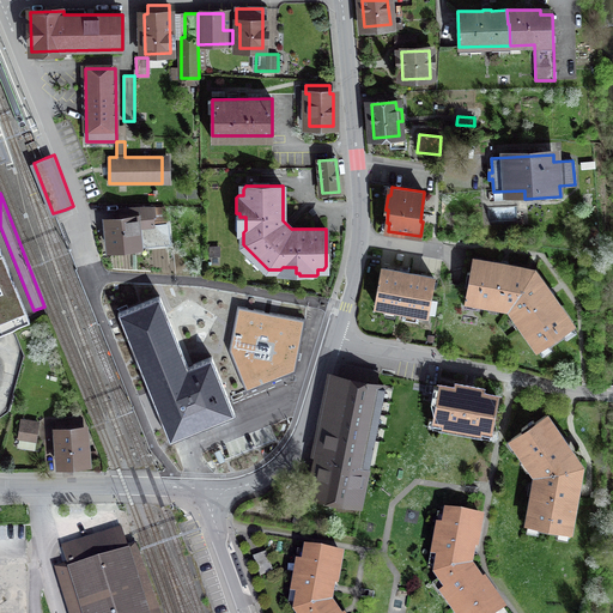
[(123,220),(110,222),(113,247),(135,244),(134,226),(138,225),(139,228),(155,226),(153,217),(165,216),(165,207),(141,207),(122,210),(123,220)]
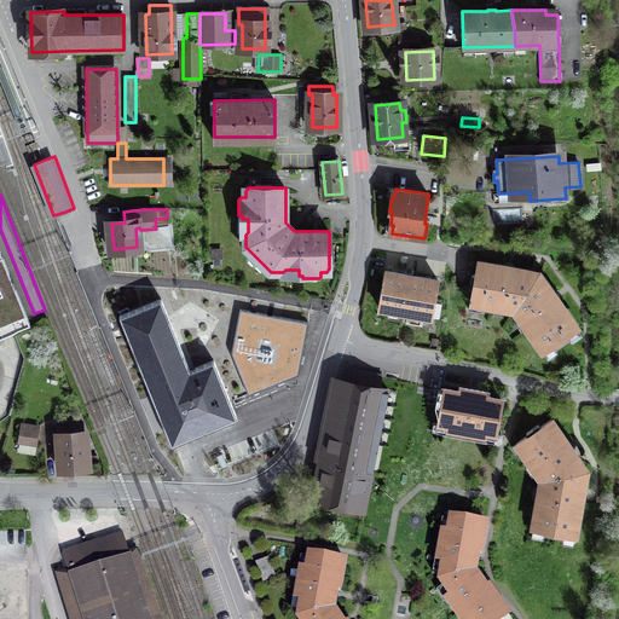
[(0,334),(7,331),(30,323),(0,248),(0,334)]
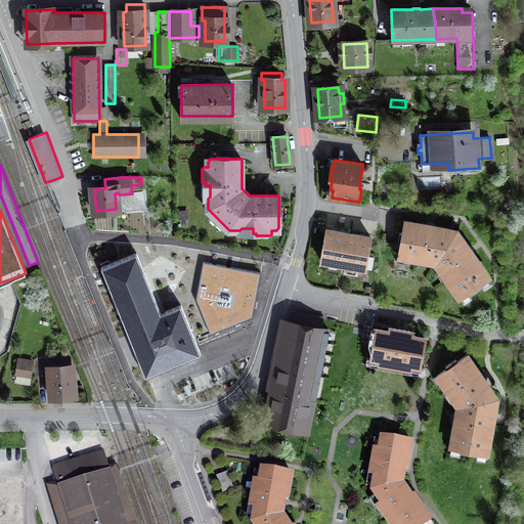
[(427,261),(435,263),(454,233),(442,230),(443,227),(405,221),(403,232),(400,232),(398,244),(401,244),(399,254),(408,256),(407,258),(419,260),(419,258),(427,260),(427,261)]
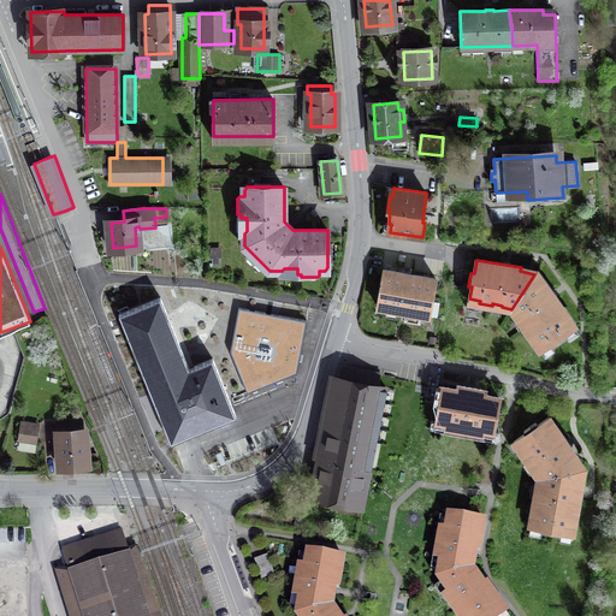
[(402,273),(384,270),(378,307),(407,312),(404,321),(420,324),(421,314),(430,315),(436,279),(410,274),(410,273),(403,272),(402,273)]
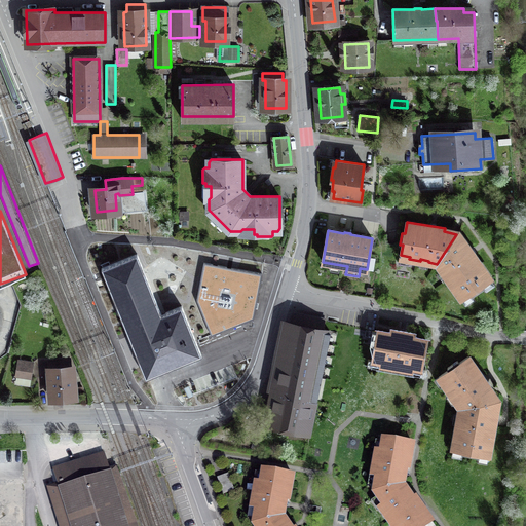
[(463,243),(456,234),(437,264),(442,271),(444,270),(449,277),(447,278),(461,299),(470,293),(472,296),(485,287),(483,284),(491,278),(466,241),(463,243)]
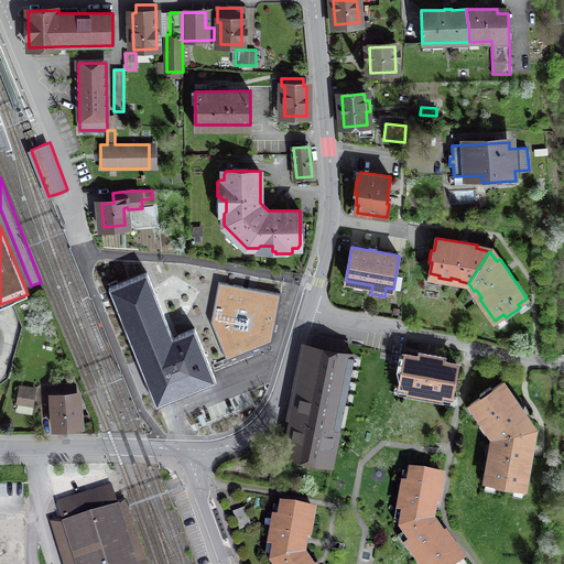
[(147,272),(108,288),(156,405),(195,389),(216,381),(195,328),(173,337),(147,272)]
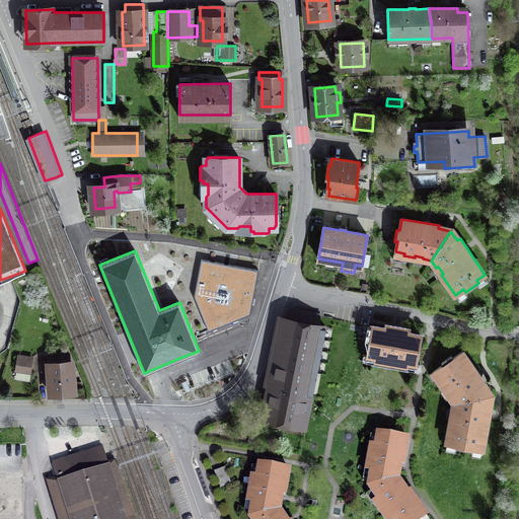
[(258,270),(201,258),(194,296),(208,331),(239,318),(250,314),(258,270)]
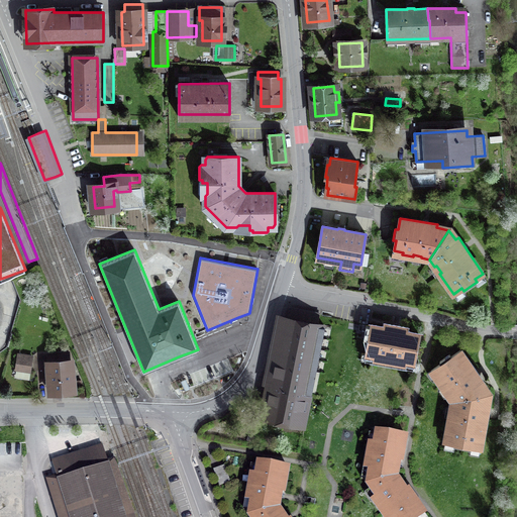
[(288,319),(317,325),(319,314),(290,308),(288,319)]
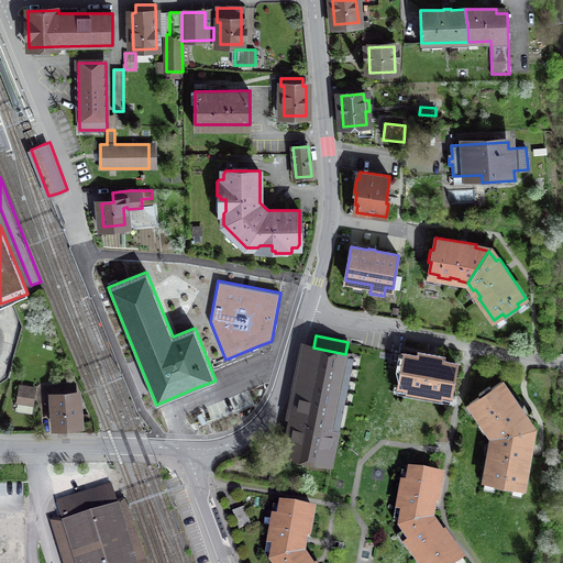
[(310,359),(349,366),(351,355),(345,354),(313,348),(312,346),(310,359)]
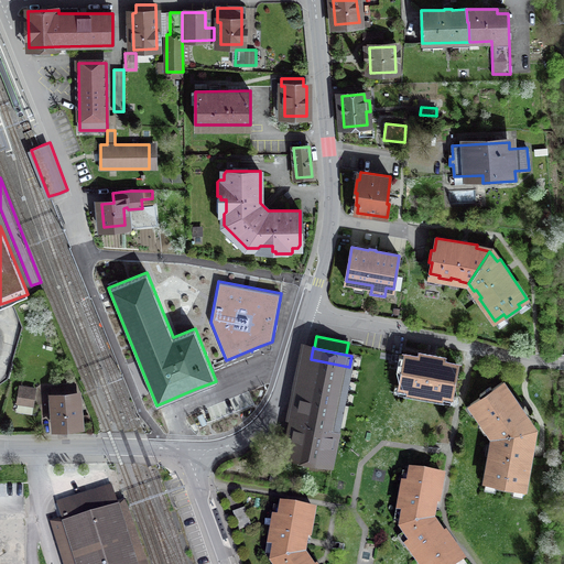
[(419,357),(404,355),(399,384),(409,387),(409,390),(442,397),(443,392),(452,394),(457,365),(443,361),(444,358),(420,354),(419,357)]
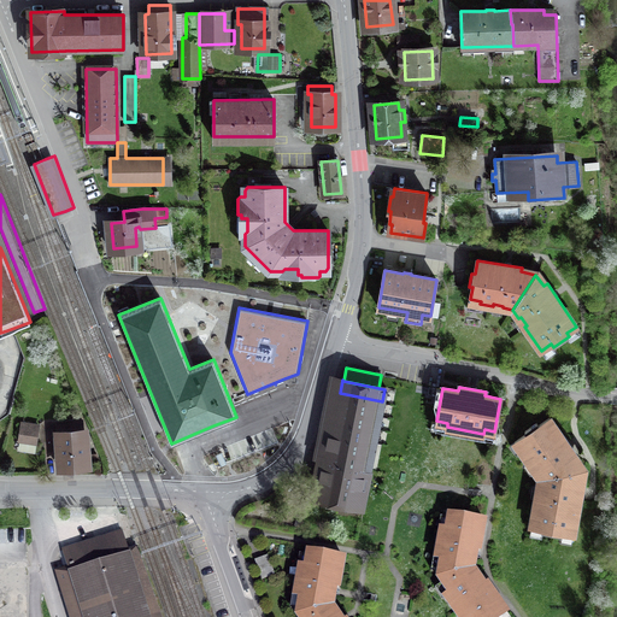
[(336,406),(380,415),(382,401),(340,393),(336,406)]
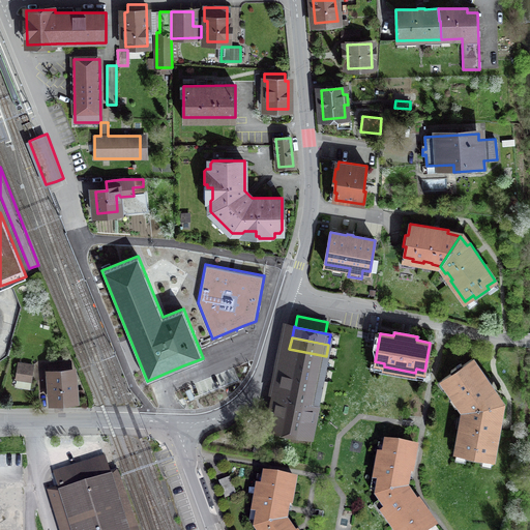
[(326,356),(289,349),(287,360),(323,367),(326,356)]
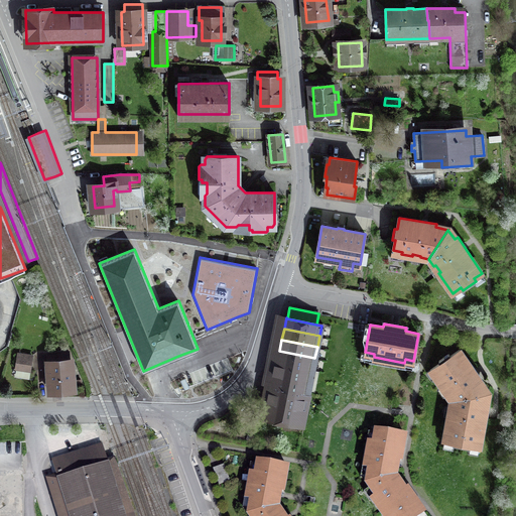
[(452,399),(486,392),(479,381),(481,379),(475,370),(461,349),(433,368),(437,375),(435,377),(441,386),(444,385),(449,392),(446,393),(452,399)]
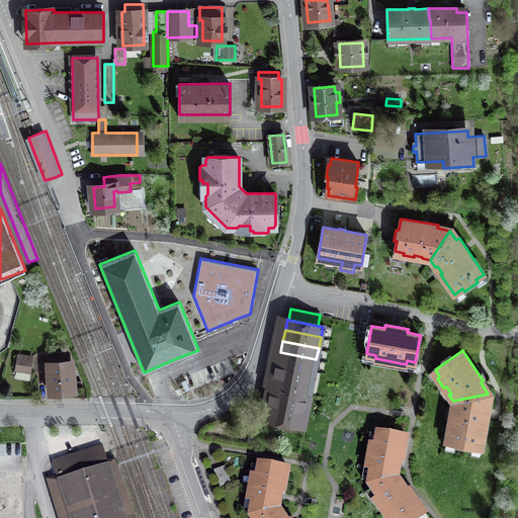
[(278,363),(314,370),(316,359),(280,352),(278,363)]
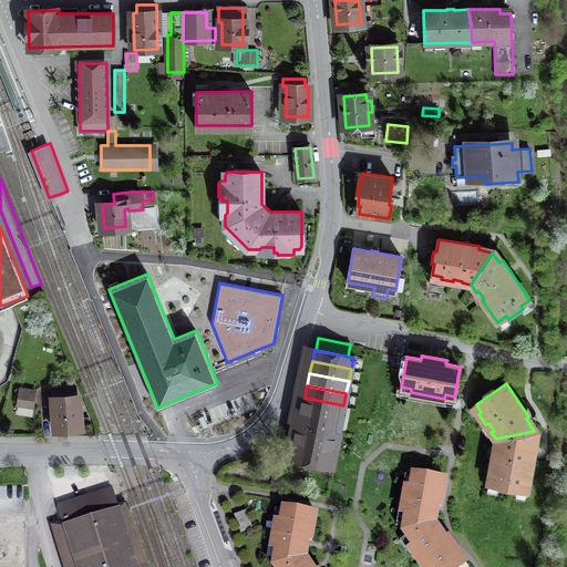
[(53,389),(57,429),(79,428),(76,387),(53,389)]
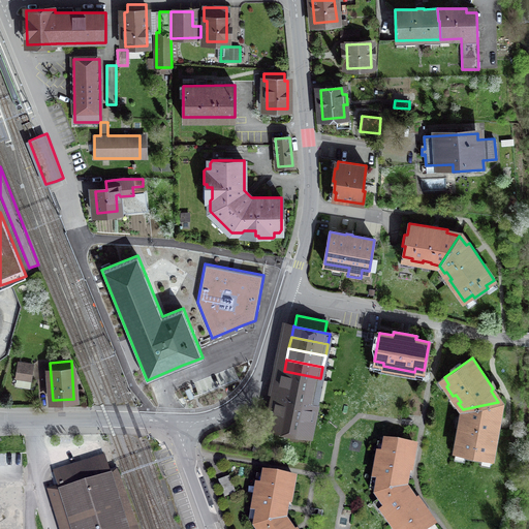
[(33,365),(19,363),(17,377),(30,379),(33,365)]
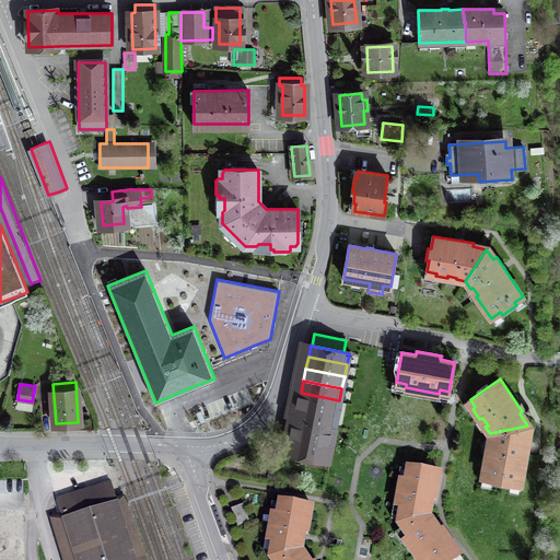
[(295,418),(329,424),(334,426),(339,400),(301,393),(295,418)]
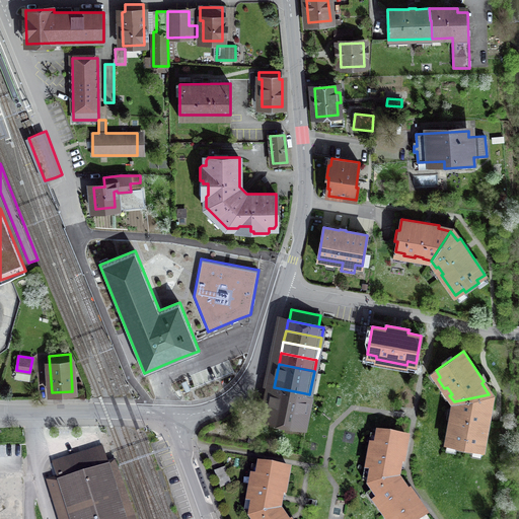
[(305,393),(274,387),(268,416),(299,422),(305,393)]
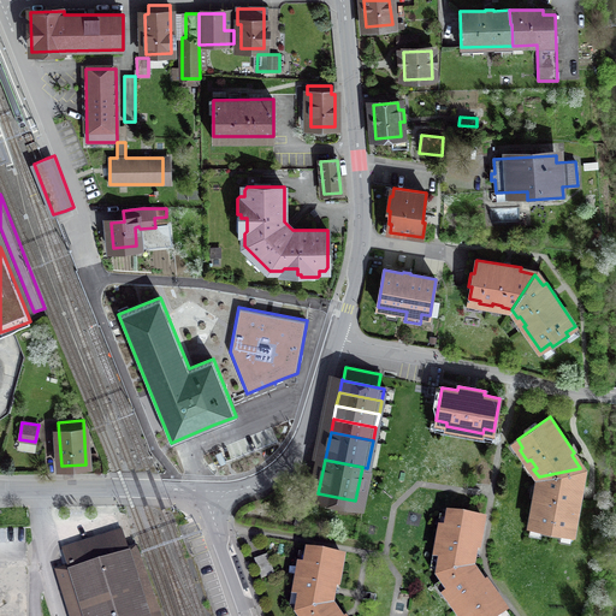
[(580,468),(539,477),(537,486),(540,486),(539,497),(535,496),(531,525),(573,532),(579,496),(581,484),(578,484),(580,468)]
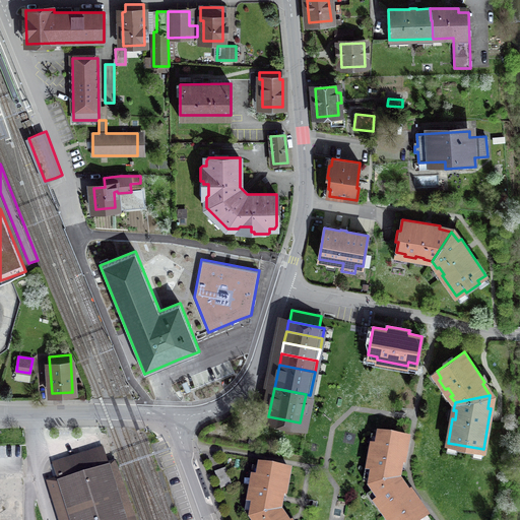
[(373,471),(370,488),(398,481),(401,464),(404,465),(408,440),(388,436),(388,439),(379,438),(377,447),(372,447),(368,471),(373,471)]
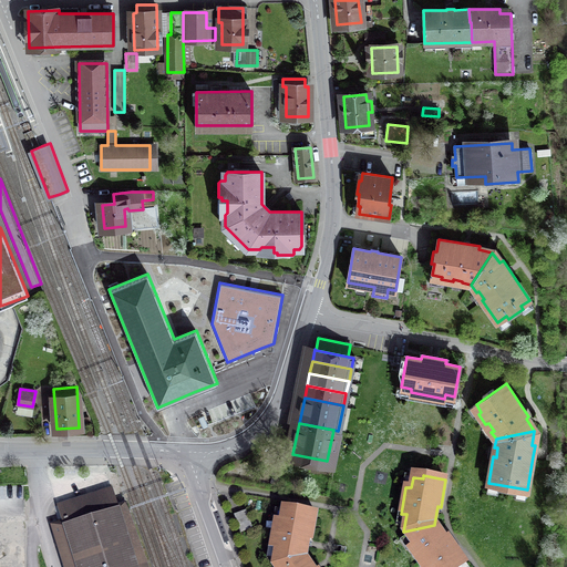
[(57,505),(75,566),(136,566),(113,488),(57,505)]
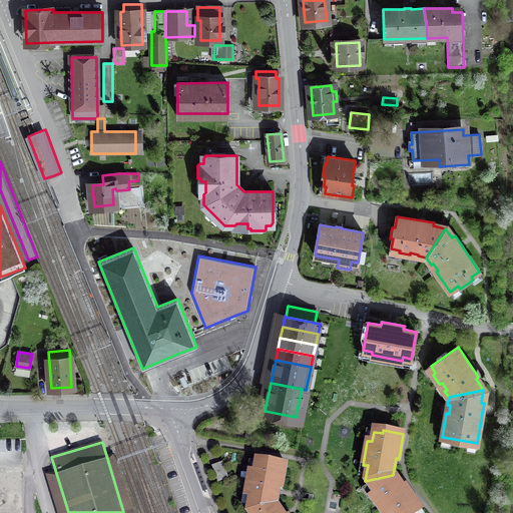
[(247,511),(276,505),(279,489),(282,489),(286,464),(266,461),(266,464),(257,462),(254,472),(249,471),(245,495),(250,496),(247,511)]
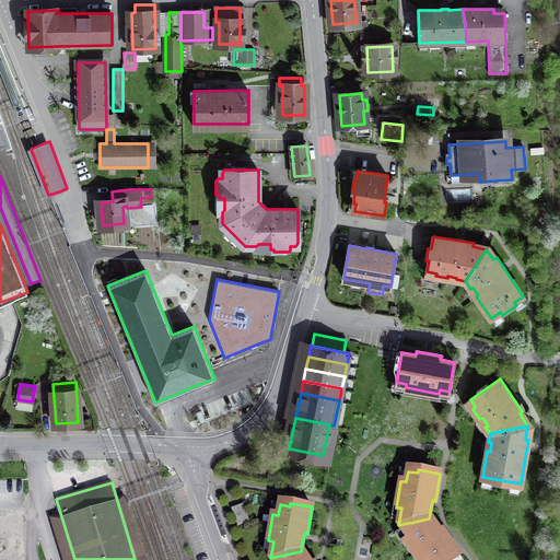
[(243,504),(231,509),(237,526),(249,522),(243,504)]
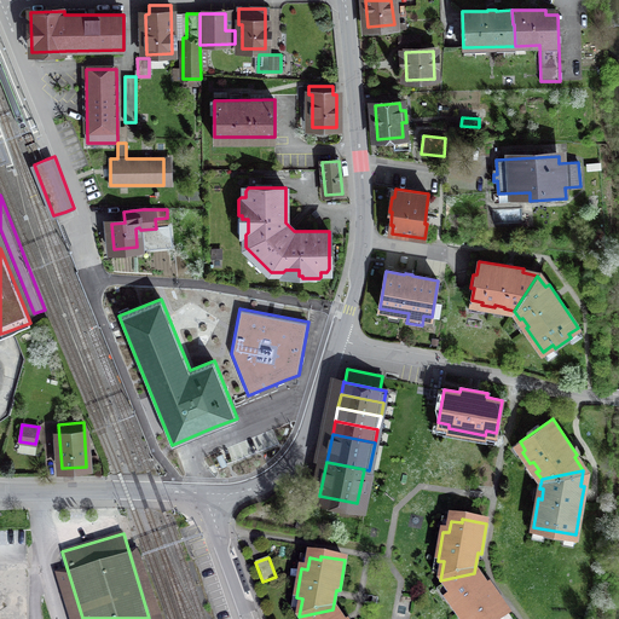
[(486,589),(474,573),(440,580),(451,595),(446,599),(460,618),(504,618),(508,617),(489,588),(486,589)]
